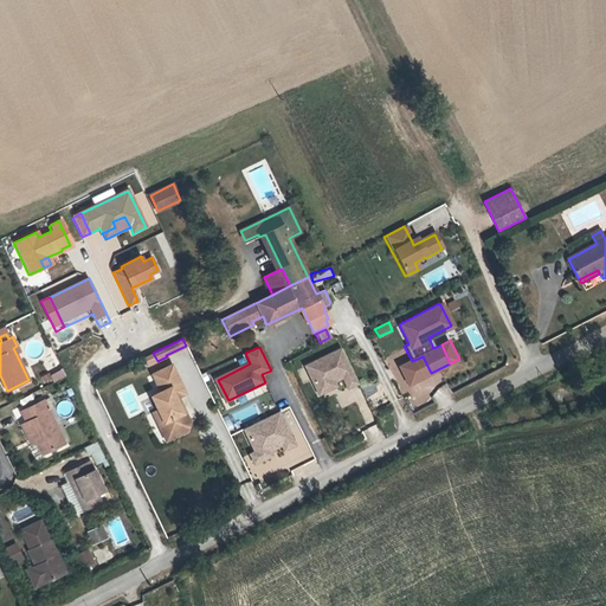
[(305,367),(318,395),(331,389),(329,385),(333,382),(342,378),(348,388),(358,384),(341,349),(305,367)]
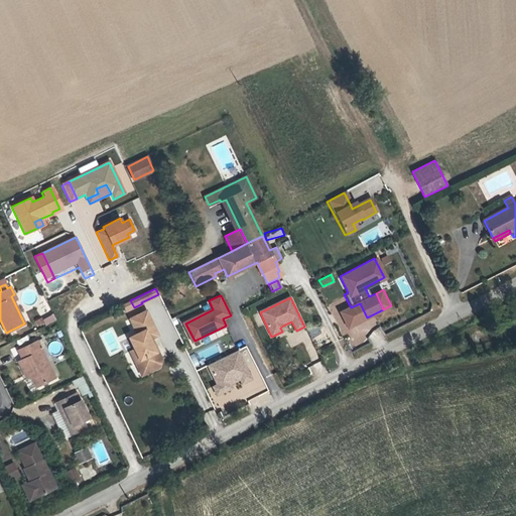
[(130,300),(122,304),(126,311),(134,307),(130,300)]
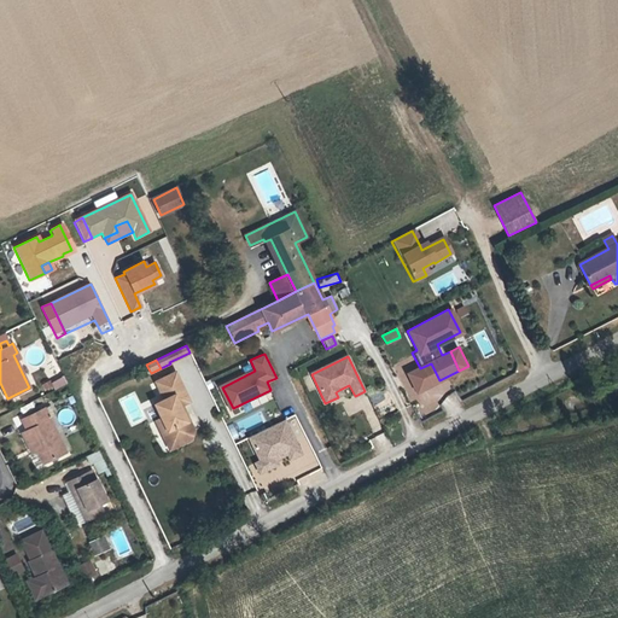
[(421,389),(439,380),(431,363),(420,368),(413,372),(421,389)]
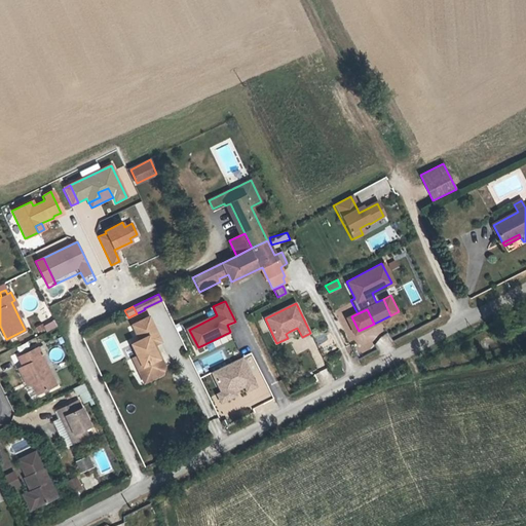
[(149,317),(132,326),(139,340),(130,344),(137,357),(148,380),(162,374),(164,367),(160,358),(158,359),(152,346),(160,342),(149,317)]
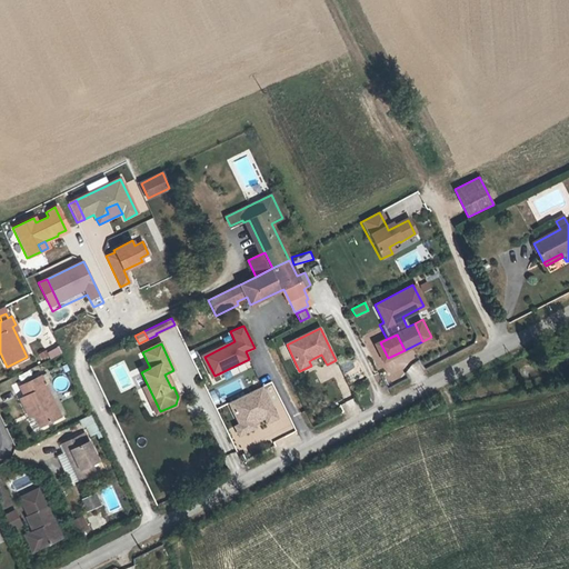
[(415,383),(427,373),(417,360),(403,370),(415,383)]
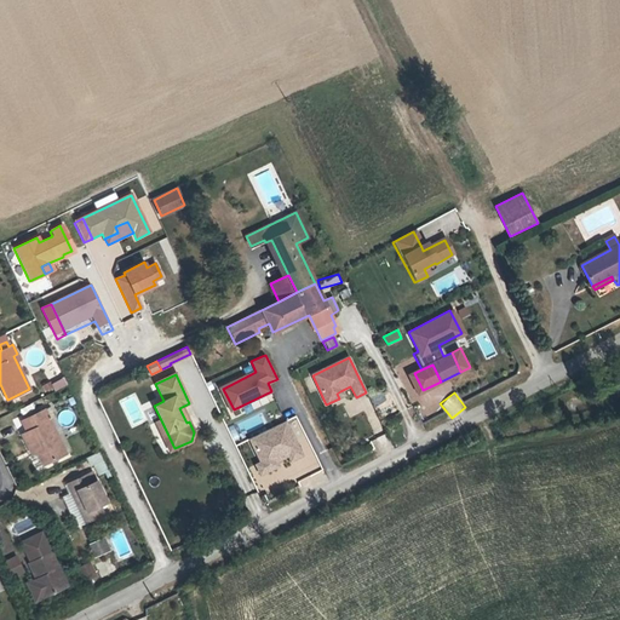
[(22,420),(27,431),(36,451),(44,464),(65,454),(44,409),(22,420)]
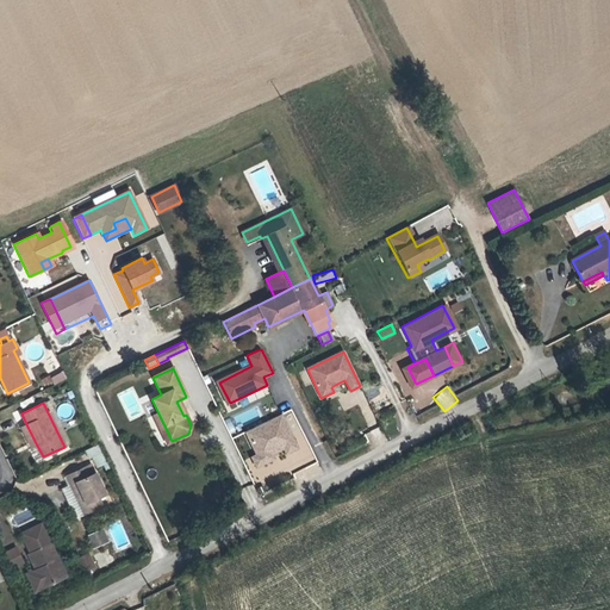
[(172,441),(159,414),(153,416),(167,444),(172,441)]
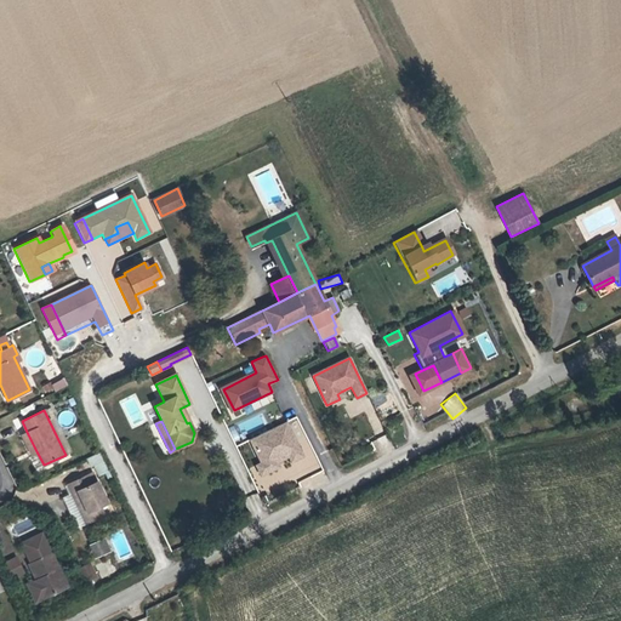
[(289,457),(291,461),(301,456),(285,422),(249,439),(261,463),(286,451),(289,457)]
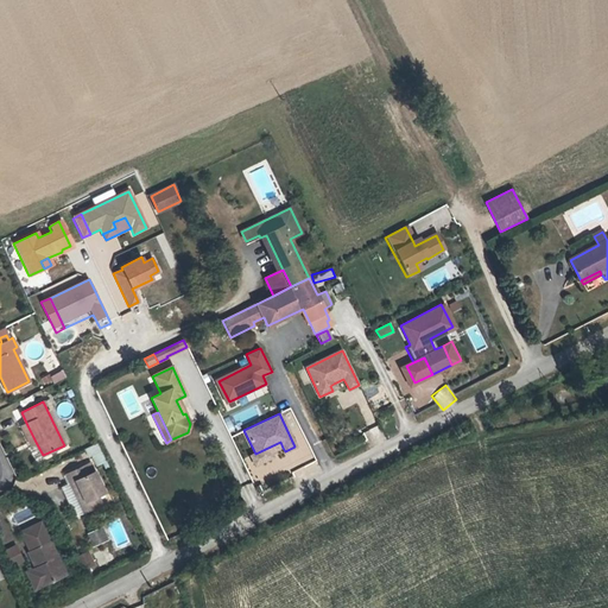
[(36,442),(26,423),(21,426),(31,445),(36,442)]
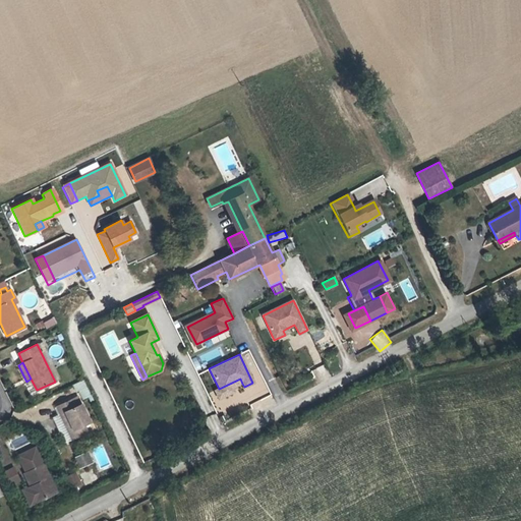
[(310,370),(314,379),(327,372),(323,364),(310,370)]
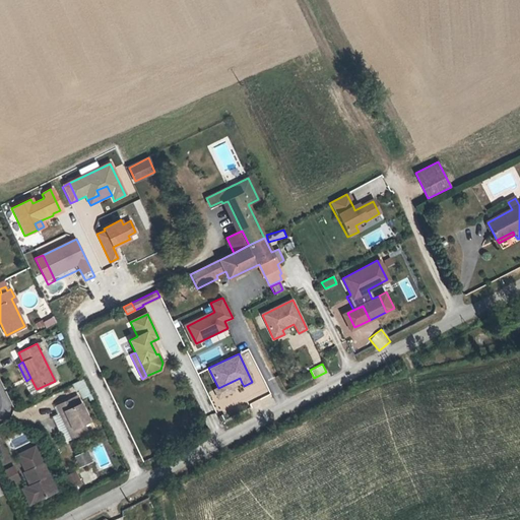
[(86,386),(83,378),(72,384),(75,391),(86,386)]
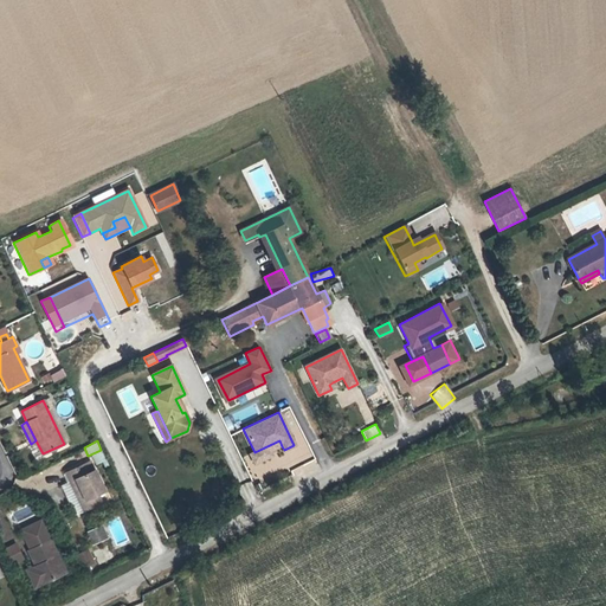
[(271,457),(269,452),(282,446),(279,440),(255,452),(250,455),(255,464),(271,457)]
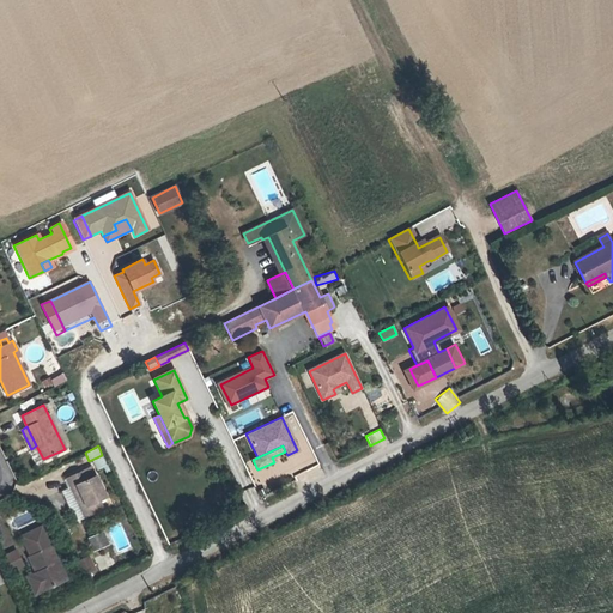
[(66,478),(71,487),(76,485),(85,504),(79,507),(84,516),(103,508),(98,499),(105,496),(91,466),(66,478)]
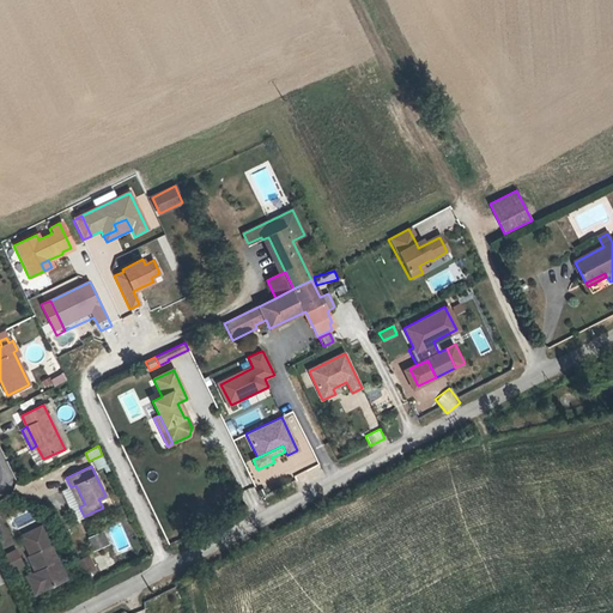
[(72,511),(79,507),(85,504),(76,485),(71,487),(62,491),(72,511)]
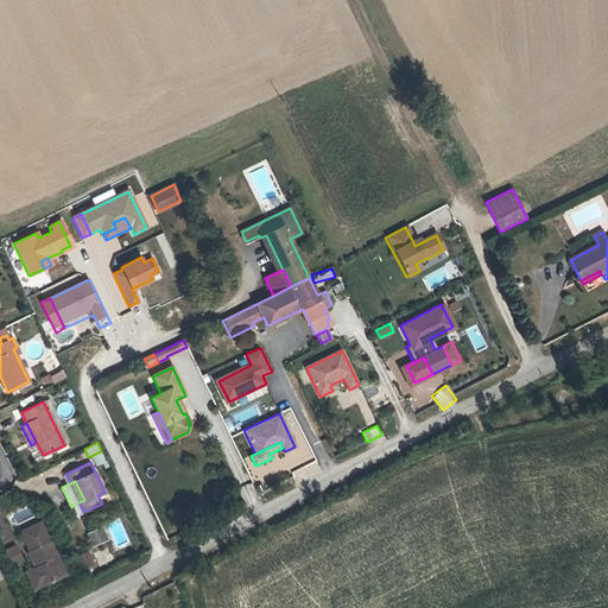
[(14,536),(6,519),(0,521),(0,529),(5,539),(14,536)]
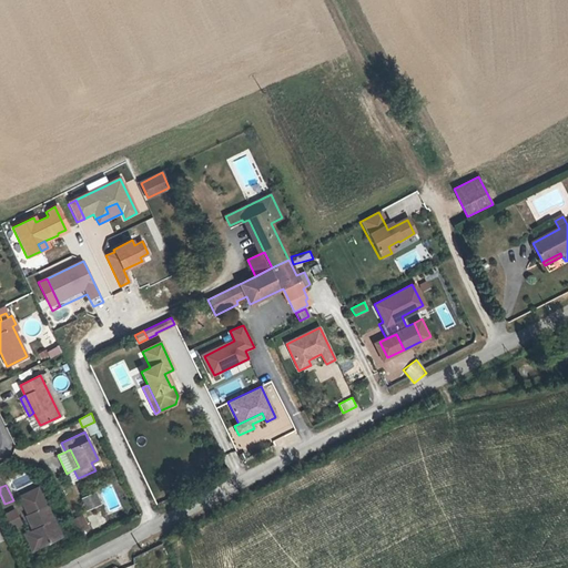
[(20,496),(24,506),(43,497),(38,487),(20,496)]
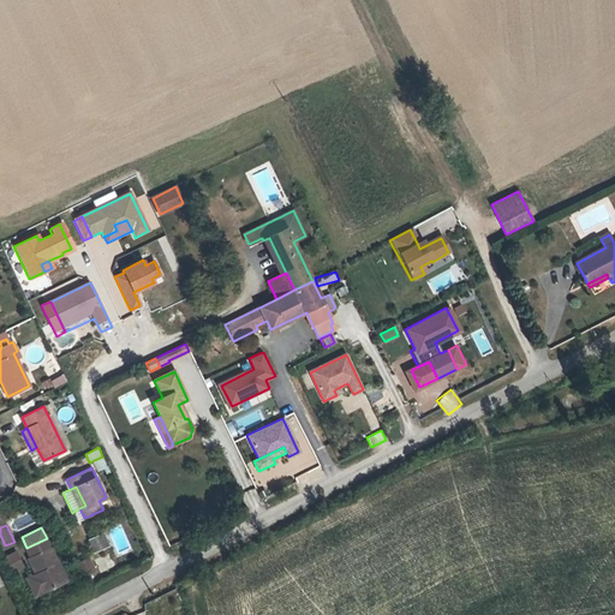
[(89,539),(95,553),(109,545),(103,533),(89,539)]
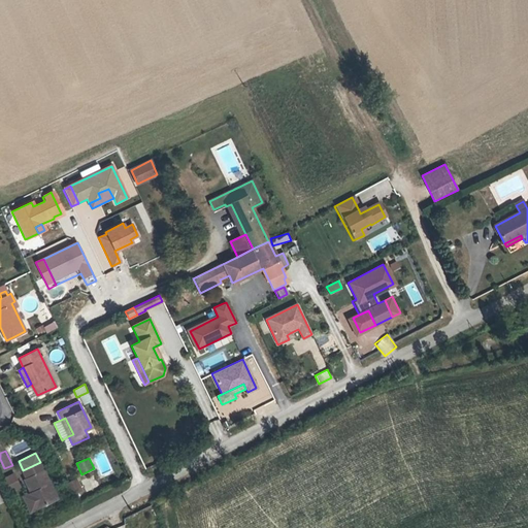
[(31,493),(38,508),(57,500),(40,462),(23,470),(26,477),(24,479),(31,493)]
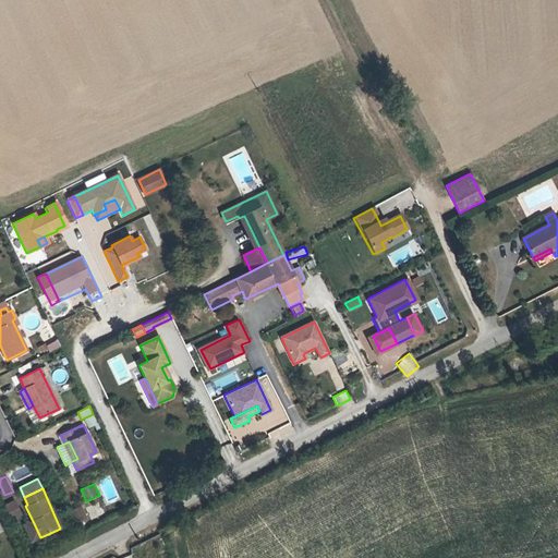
[(1,508),(8,520),(20,513),(14,501),(1,508)]
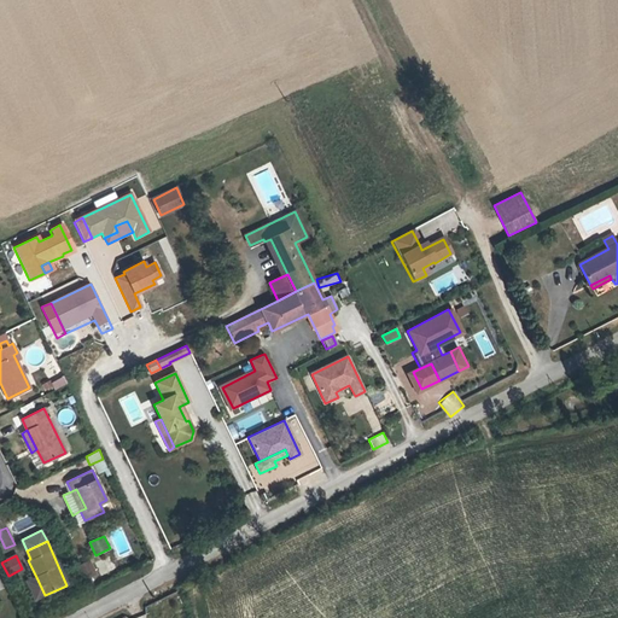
[(100,573),(114,567),(109,557),(95,563),(100,573)]
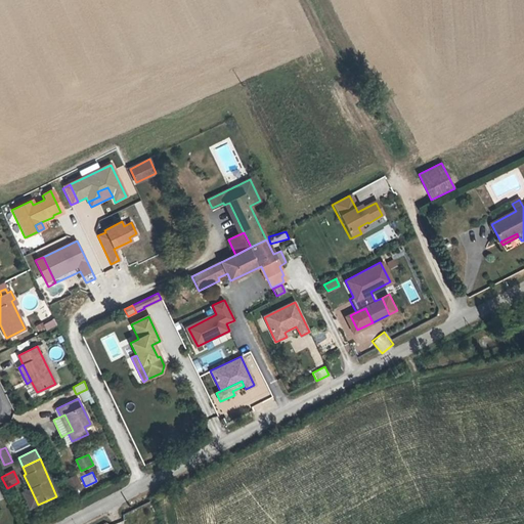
[(76,474),(64,480),(72,495),(84,489),(76,474)]
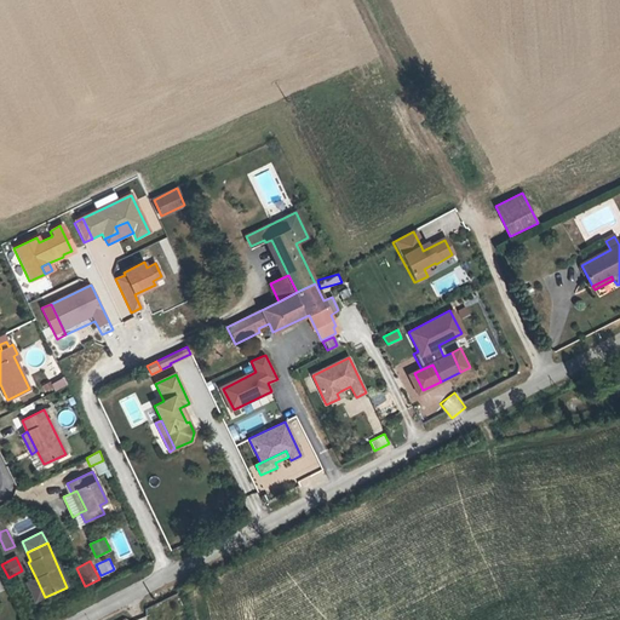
[(27,584),(35,602),(45,597),(36,579),(27,584)]
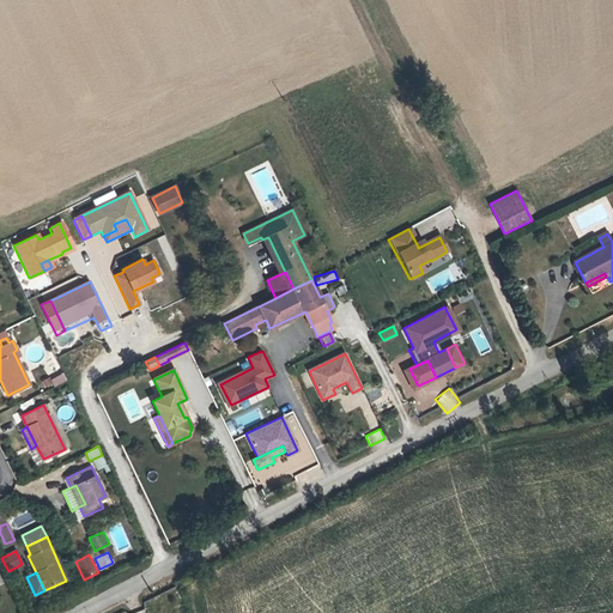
[(77,574),(68,577),(72,586),(80,582),(77,574)]
